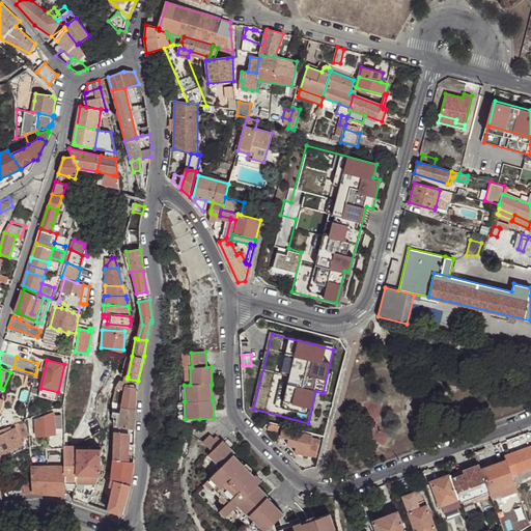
[(137,393),(137,388),(124,387),(124,404),(124,409),(135,410),(135,396),(137,393)]
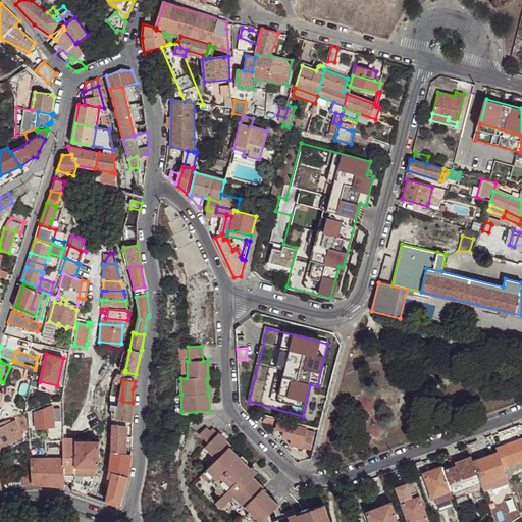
[(121,407),(122,402),(122,398),(110,398),(110,407),(121,407)]
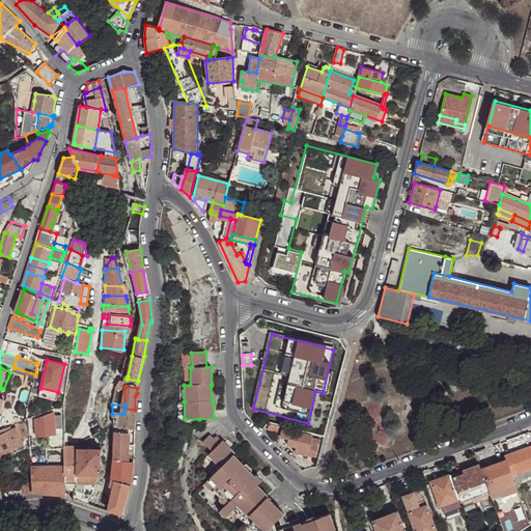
[(134,417),(135,410),(124,409),(123,414),(123,417),(134,417)]
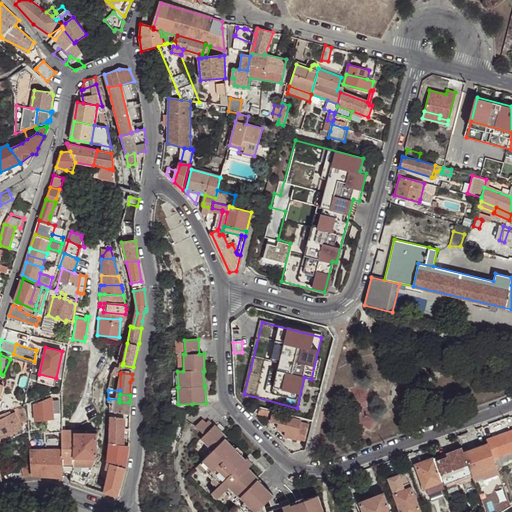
[(51,398),(34,405),(35,421),(53,420),(51,398)]
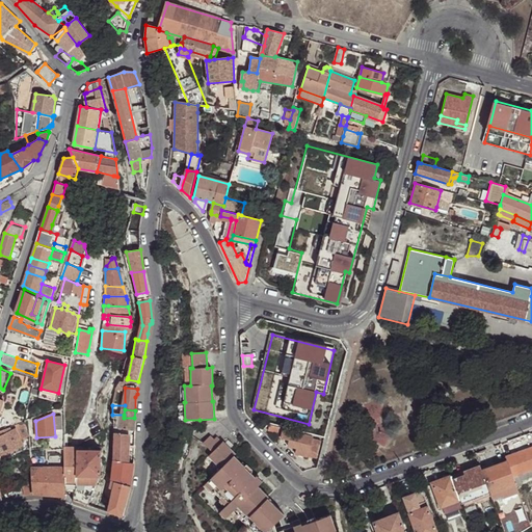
[(135,430),(134,418),(124,418),(124,415),(112,415),(113,429),(135,430)]
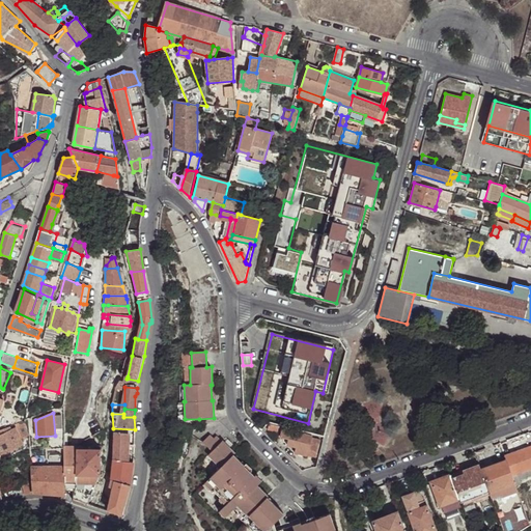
[(26,429),(23,422),(8,427),(10,431),(16,428),(18,432),(26,429)]
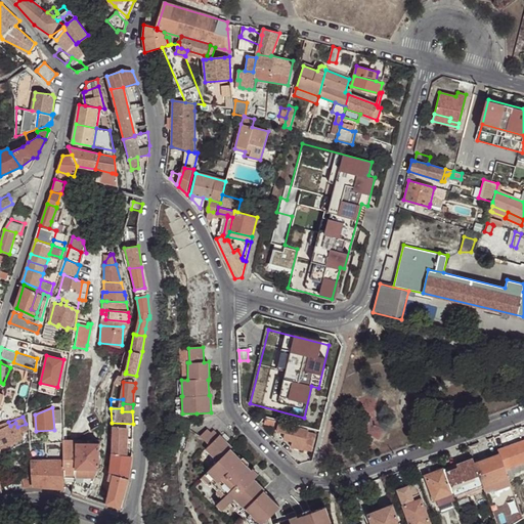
[(15,423),(10,426),(0,430),(0,446),(0,447),(22,437),(17,427),(15,423)]
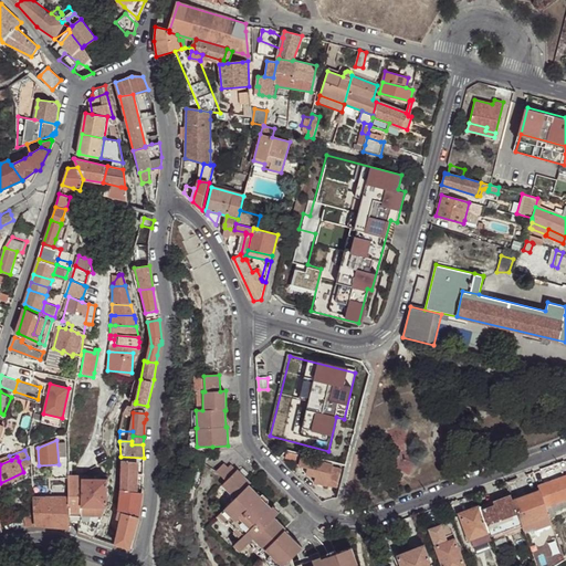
[(334,465),(302,457),(300,467),(308,469),(307,475),(316,478),(315,483),(328,488),(334,465)]
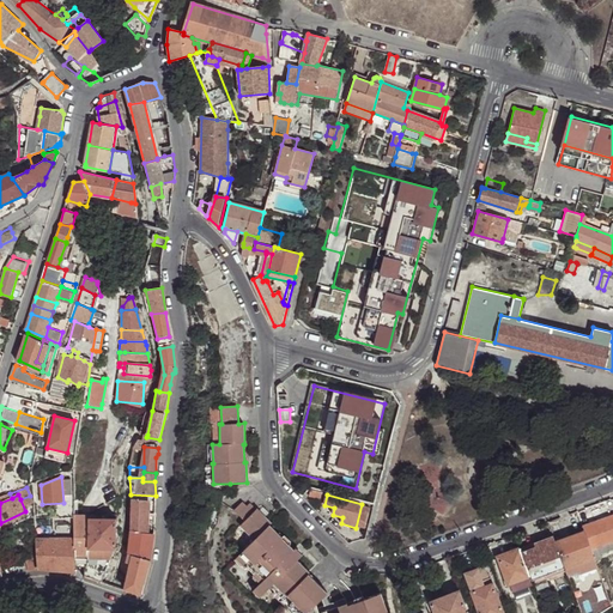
[(131,501),(129,532),(146,534),(147,502),(131,501)]
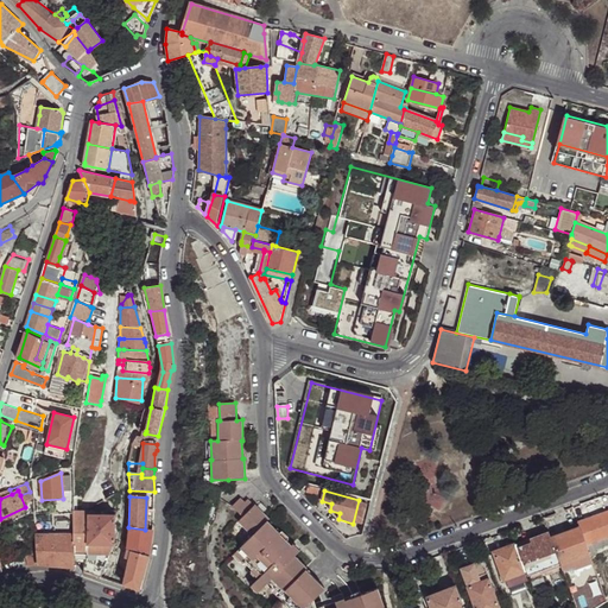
[(253,536),(238,550),(263,574),(252,584),(258,591),(268,581),(295,607),(387,607),(385,607),(378,588),(361,594),(361,593),(317,607),(312,607),(311,602),(325,589),(306,569),(308,568),(295,556),(301,550),(293,544),(292,545),(268,520),(270,519),(255,504),(255,505),(248,498),(246,501),(241,498),(233,506),(242,517),(239,520),(253,536)]
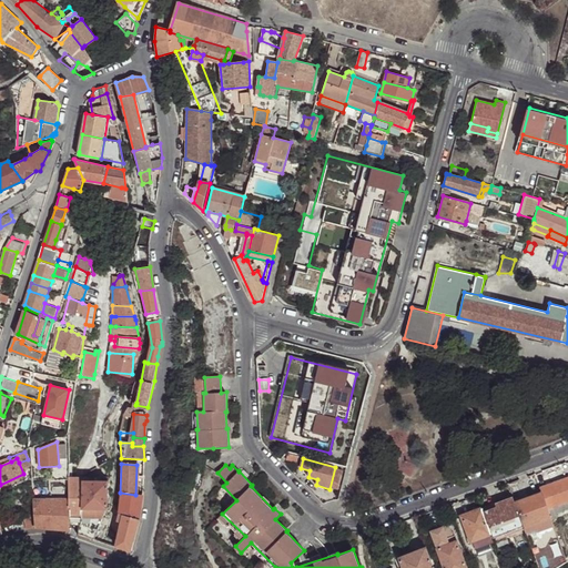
[(0,493),(28,480),(23,474),(0,485),(0,484),(0,493)]
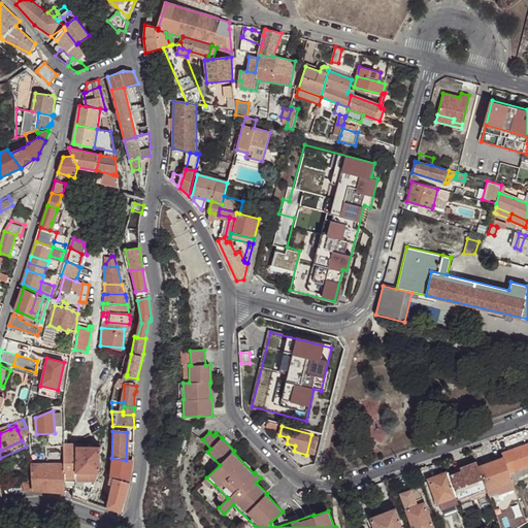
[(503,458),(508,472),(516,470),(527,465),(527,458),(523,446),(502,454),(503,458)]
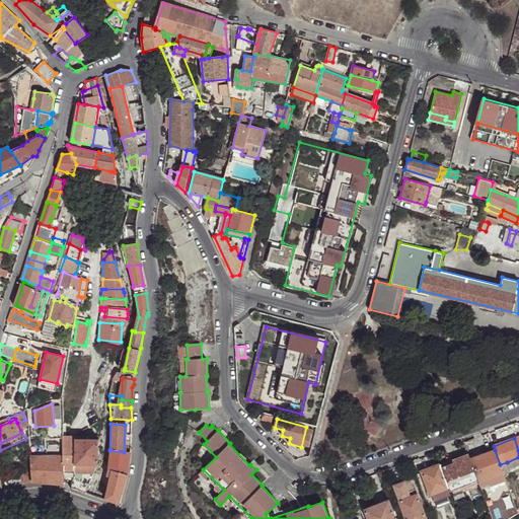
[(67,473),(73,473),(75,465),(74,440),(68,440),(63,439),(63,457),(64,473),(67,473)]
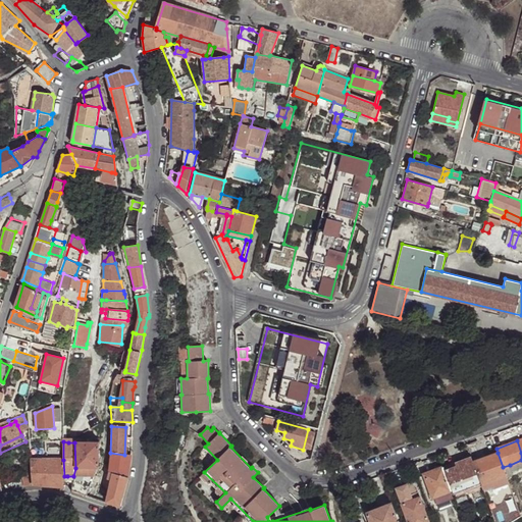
[(97,466),(98,444),(82,444),(74,442),(75,468),(97,466)]
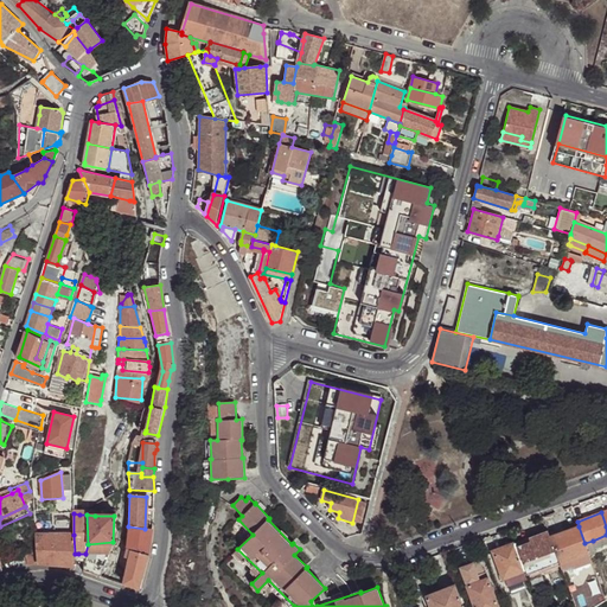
[(148,556),(153,530),(145,529),(128,526),(126,550),(148,556)]
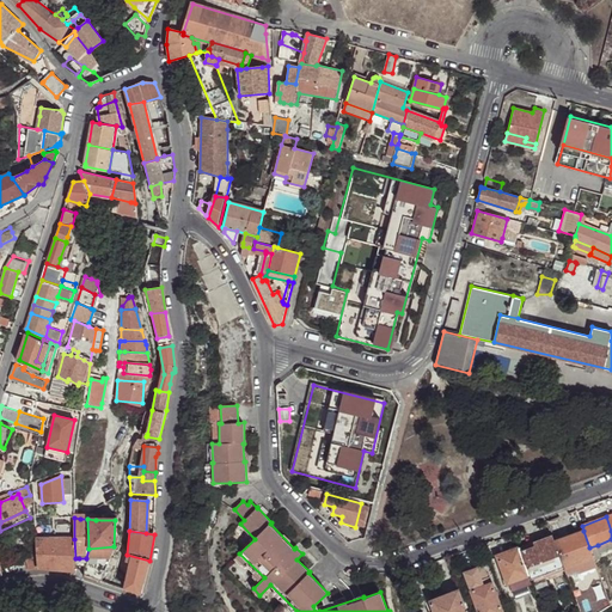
[(579,571),(597,565),(594,561),(589,548),(583,531),(556,540),(564,563),(567,573),(577,569),(579,571)]
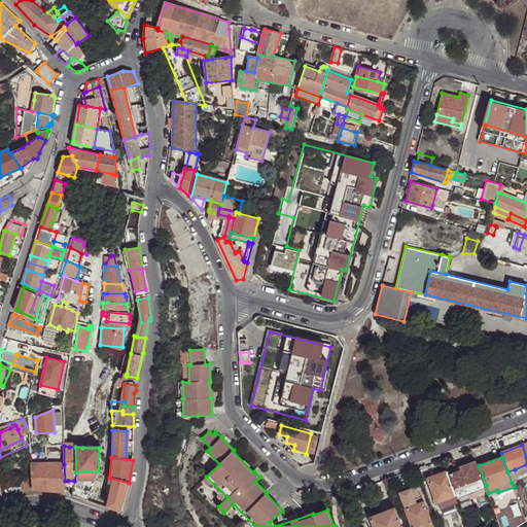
[(456,495),(486,485),(479,465),(477,460),(459,466),(461,471),(449,476),(456,495)]
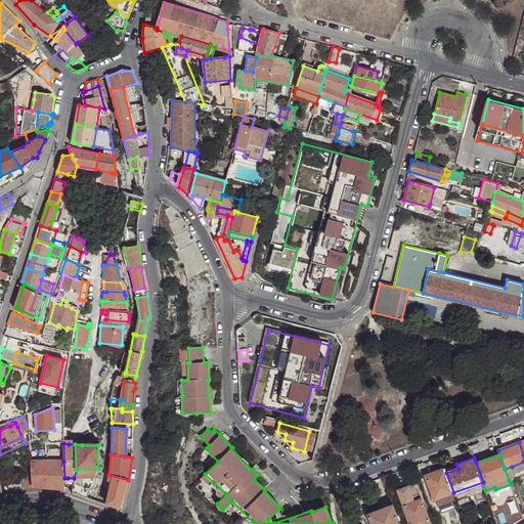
[(63,462),(30,462),(31,473),(32,488),(64,490),(64,478),(63,462)]
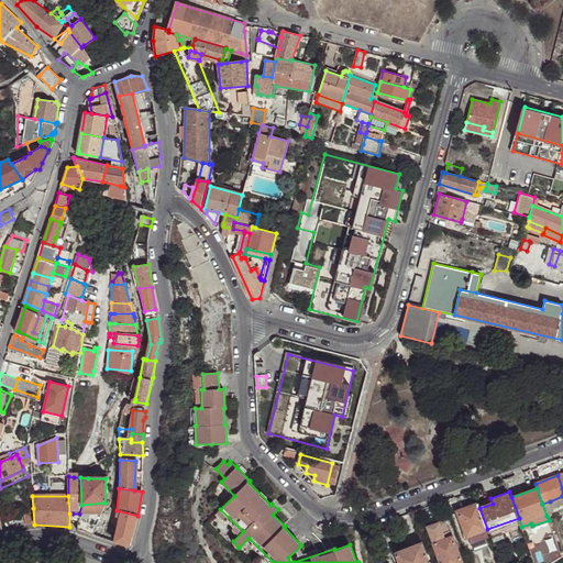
[(562,505),(562,496),(550,501),(552,509),(562,505)]
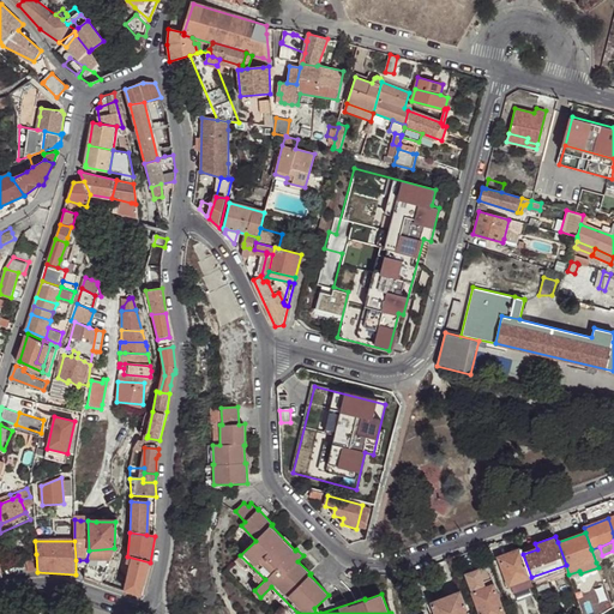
[(521,548),(523,554),(537,549),(535,543),(521,548)]
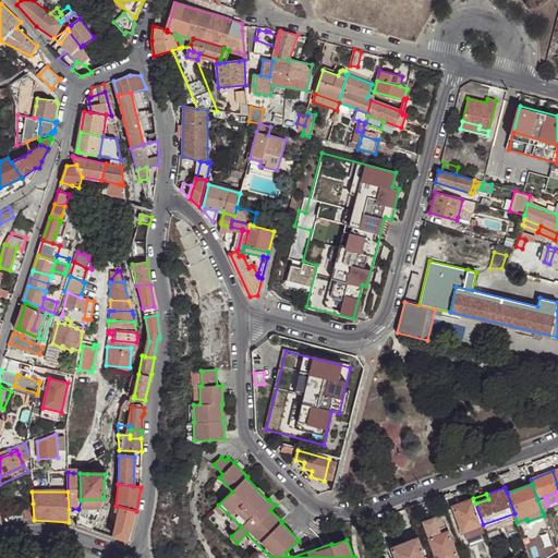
[(537,499),(542,511),(549,508),(547,505),(545,497),(537,499)]
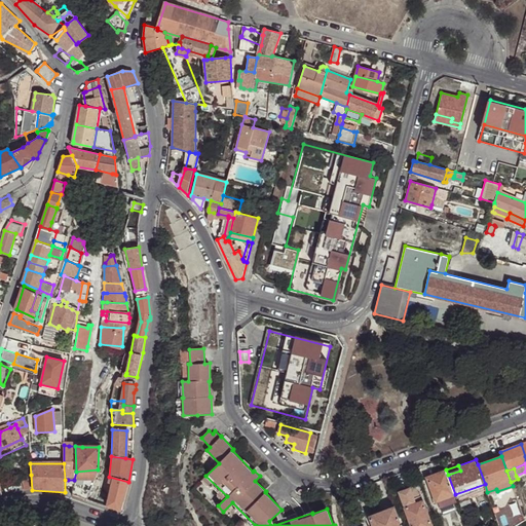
[(98,470),(76,472),(74,480),(72,493),(72,495),(73,496),(73,498),(84,501),(98,470)]
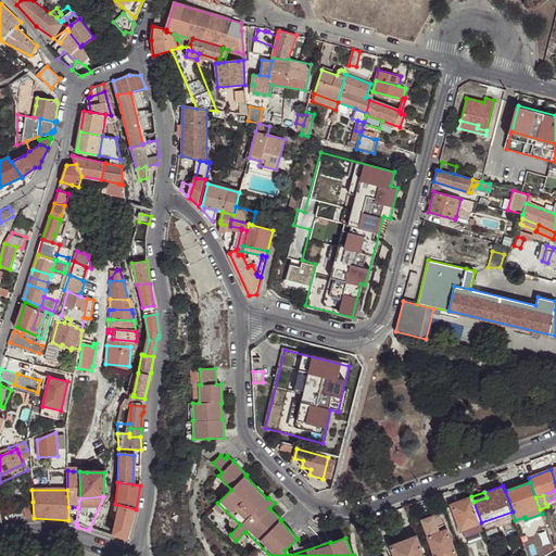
[(480,523),(481,522),(474,502),(471,496),(452,504),(458,523),(460,530),(480,523)]
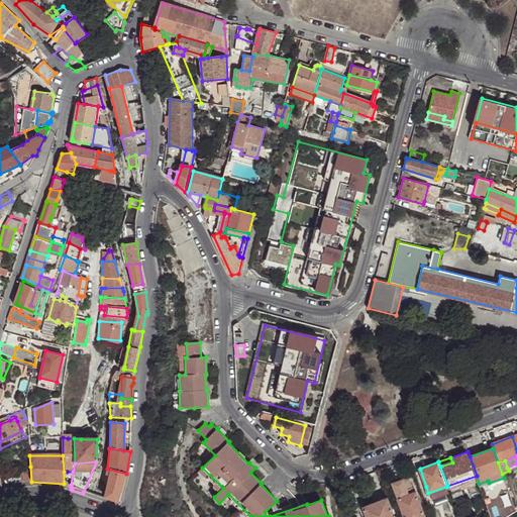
[(118,501),(126,474),(107,469),(105,475),(105,476),(108,477),(104,498),(117,503),(118,501)]
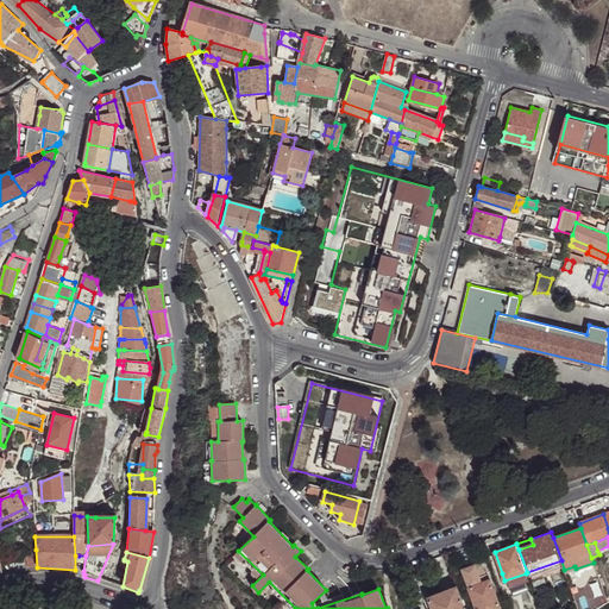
[(500,608),(487,573),(484,575),(481,563),(463,570),(470,588),(469,588),(476,608),(500,608)]
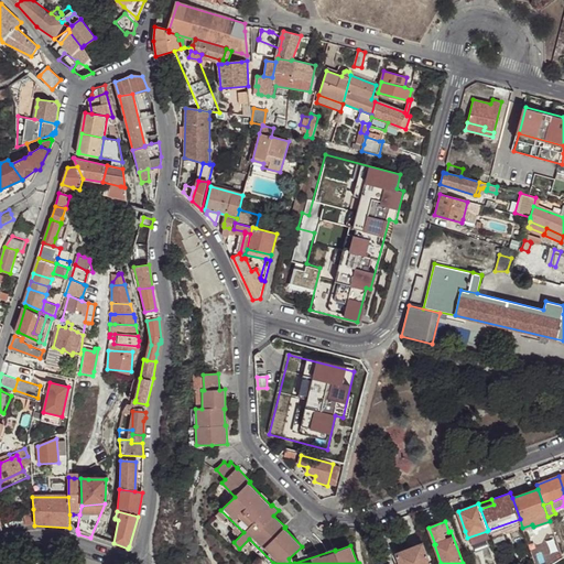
[(488,535),(487,531),(467,538),(465,531),(461,533),(463,542),(468,541),(469,543),(488,535)]
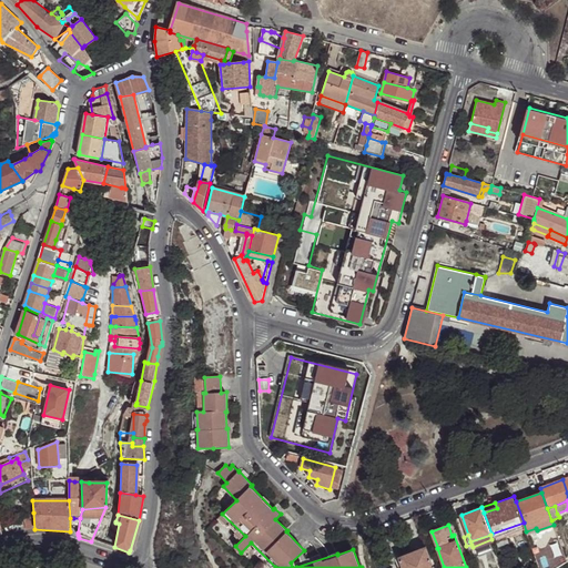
[(434,567),(426,547),(399,557),(403,567),(434,567)]
